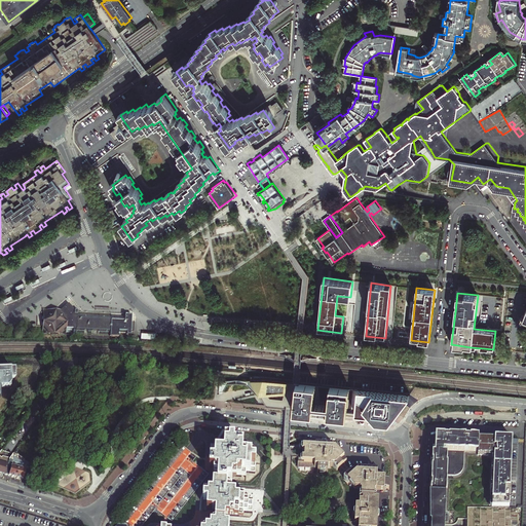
[(78,313),(78,310),(74,310),(72,307),(69,304),(65,307),(62,310),(44,309),(43,318),(42,334),(66,335),(66,333),(73,333),(73,335),(76,335),(76,333),(84,334),(84,330),(88,330),(87,334),(91,334),(91,330),(100,331),(100,335),(110,335),(110,337),(119,337),(119,334),(127,334),(127,336),(129,336),(132,336),(132,331),(132,330),(132,324),(133,314),(125,314),(125,316),(78,313)]
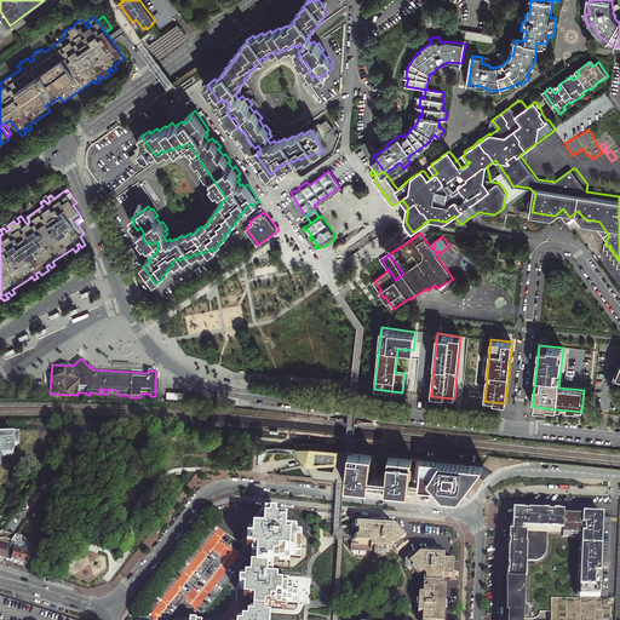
[(82,440),(92,426),(89,423),(86,425),(81,423),(70,438),(73,440),(76,435),(82,440)]
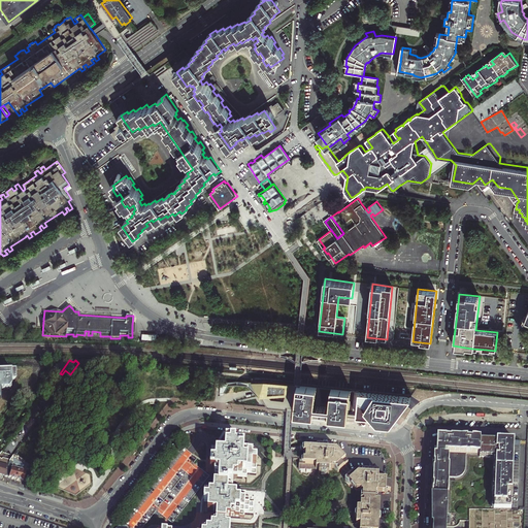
[(13,371),(0,370),(0,389),(8,389),(8,382),(13,382),(13,371)]
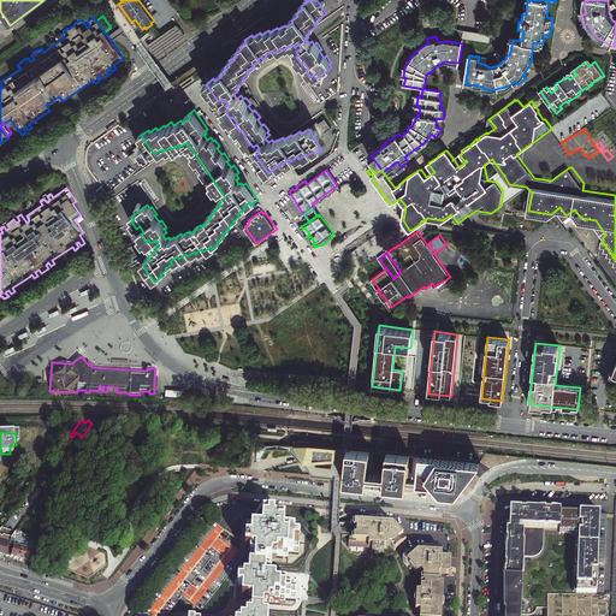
[(347,475),(349,448),(339,446),(339,445),(309,442),(294,443),(303,457),(313,473),(347,475)]
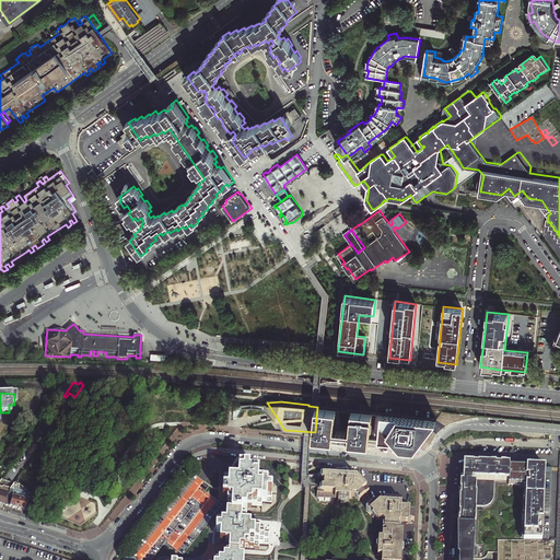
[(396,443),(399,447),(415,447),(436,419),(319,408),(316,436),(396,443)]
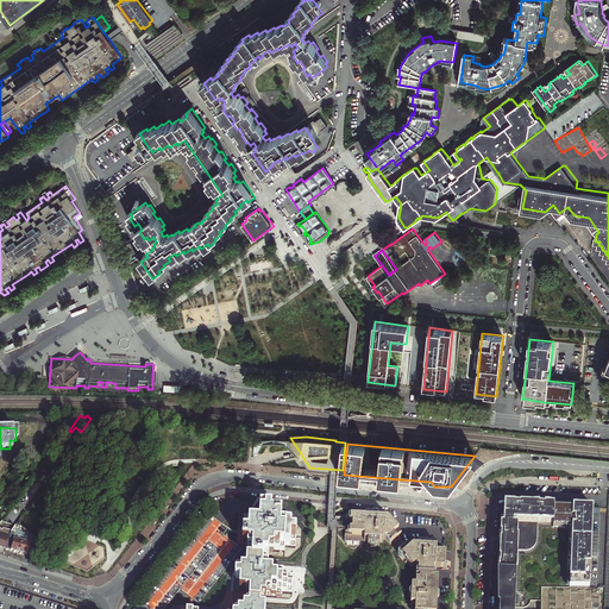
[(518,550),(525,551),(527,550),(531,548),(532,546),(535,542),(537,540),(538,522),(553,522),(554,506),(542,504),(516,504),(504,503),(503,525),(501,525),(501,538),(500,558),(498,582),(497,606),(498,606),(515,607),(518,550)]
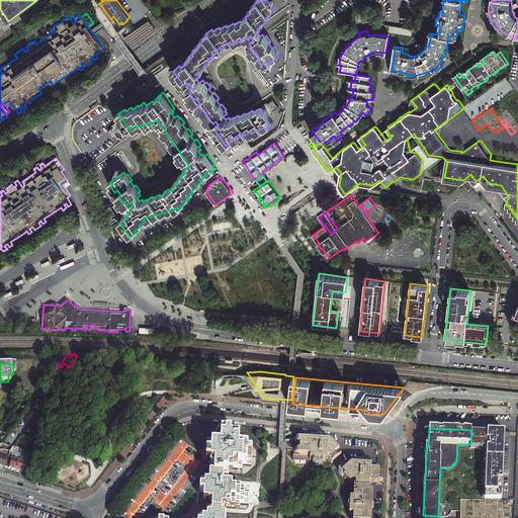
[(471,429),(471,430),(470,444),(470,447),(487,448),(485,497),(502,497),(503,476),(501,476),(502,436),(502,434),(502,432),(496,432),(492,432),(492,430),(471,429)]
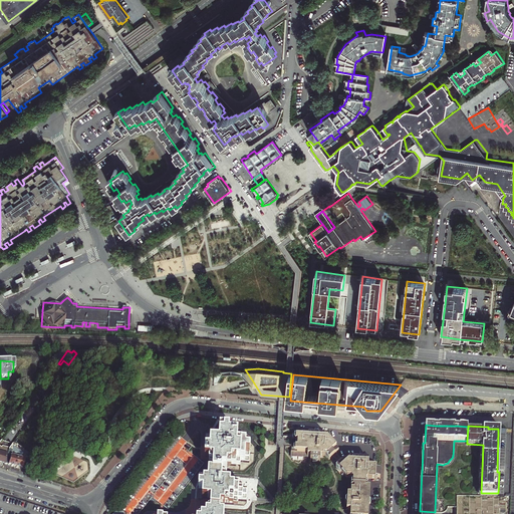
[(223,513),(224,512),(219,512),(220,506),(220,504),(233,505),(233,500),(246,501),(247,492),(234,491),(234,487),(230,487),(230,482),(226,482),(226,478),(222,477),(222,469),(226,469),(227,465),(235,466),(236,462),(248,462),(250,445),(241,444),(242,440),(237,440),(238,431),(220,430),(219,443),(210,442),(210,451),(206,450),(205,459),(209,460),(209,464),(213,464),(213,473),(209,472),(208,481),(204,480),(204,485),(199,484),(199,489),(203,489),(203,498),(211,499),(211,505),(210,511),(202,511),(201,513),(223,513)]
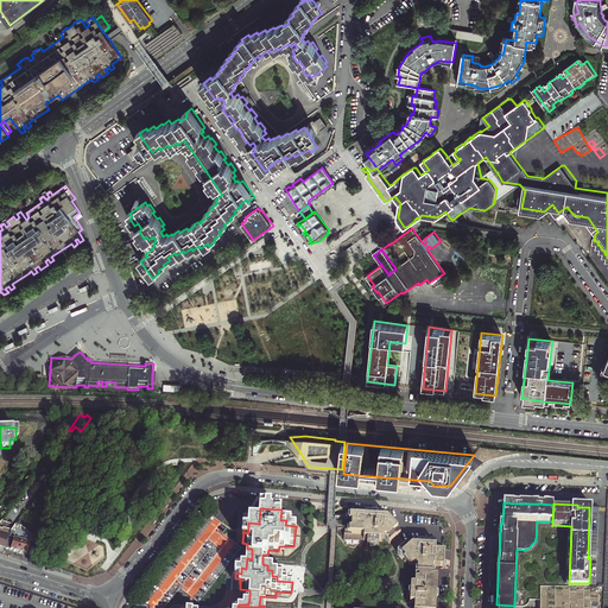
[(215,519),(210,515),(209,514),(206,518),(140,600),(146,605),(150,607),(163,607),(177,593),(179,594),(181,593),(184,595),(185,593),(198,602),(240,549),(234,544),(235,543),(232,539),(230,540),(222,534),(227,530),(221,525),(216,520),(215,519)]
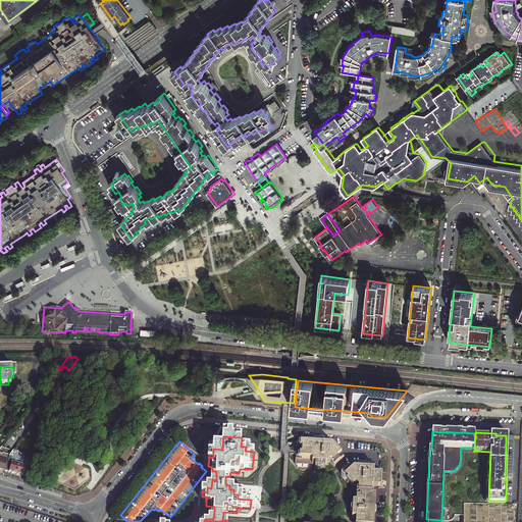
[(296,454),(296,455),(296,463),(315,464),(315,467),(324,468),(325,465),(328,465),(328,463),(332,463),(335,466),(343,460),(340,457),(341,456),(332,446),(326,446),(326,442),(321,442),(316,441),(316,446),(313,445),(308,445),(302,444),(302,450),(302,452),(302,454),(296,454)]
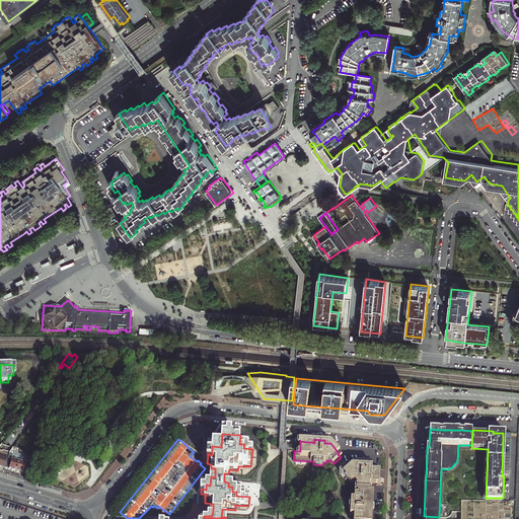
[(0,467),(3,468),(7,455),(9,452),(11,449),(12,448),(1,445),(0,445),(0,467)]
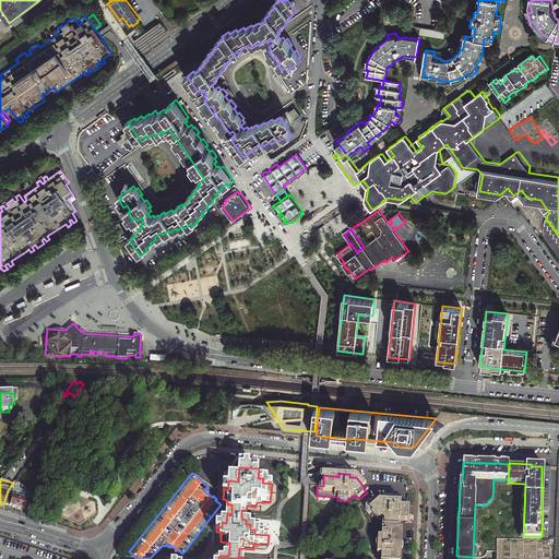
[(13,488),(10,487),(8,490),(3,504),(8,506),(13,488)]
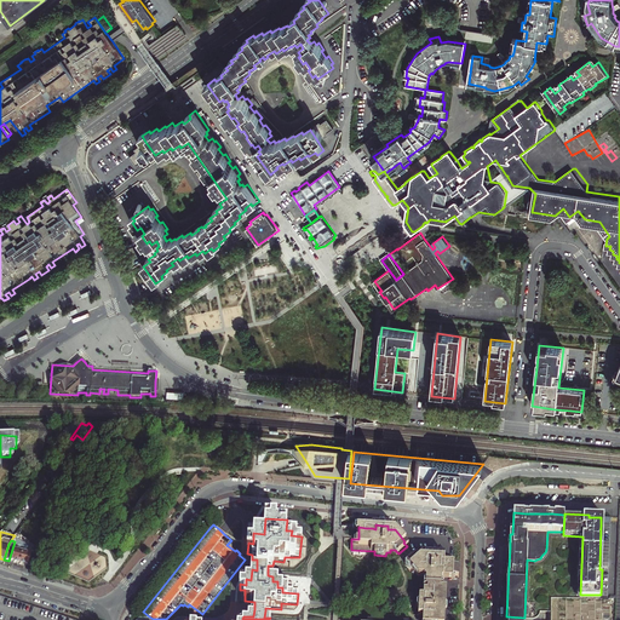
[(18,543),(15,541),(9,561),(12,562),(12,563),(16,564),(16,563),(17,563),(22,549),(23,546),(18,545),(18,543)]
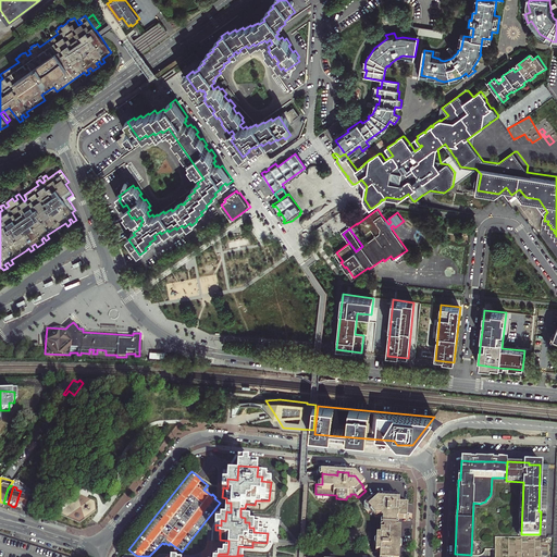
[(22,490),(21,491),(20,493),(15,506),(16,507),(20,508),(21,508),(23,508),(26,497),(29,493),(26,491),(25,492),(22,490)]
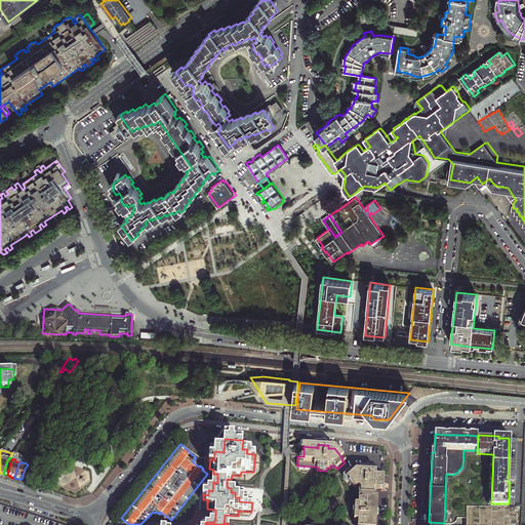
[(375,490),(375,477),(376,474),(360,473),(356,472),(355,473),(347,480),(354,488),(359,488),(359,490),(361,491),(360,495),(359,495),(358,506),(355,506),(354,521),(358,521),(358,523),(357,524),(372,524),(372,522),(374,498),(373,498),(373,492),(375,490)]
